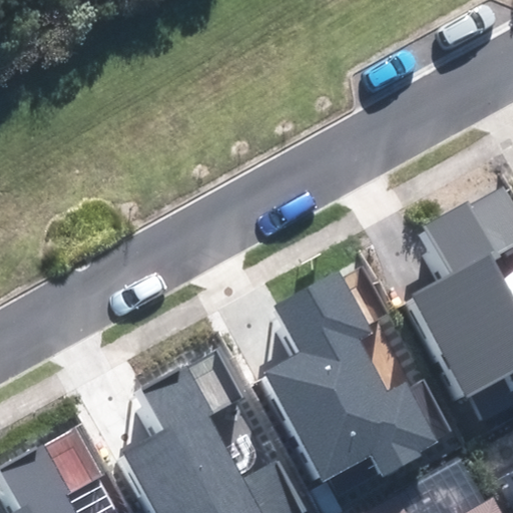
[(483,416),(512,399),(512,298),(491,258),(512,245),(512,197),(506,184),(427,227),(452,274),(410,297),(463,395),(470,391),(483,416)]
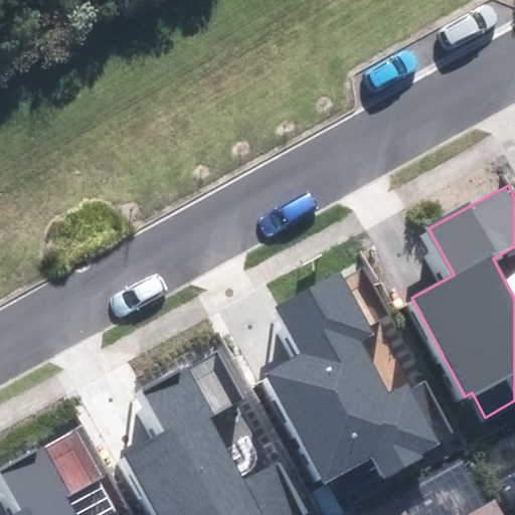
[(423,460),(419,453),(455,434),(426,382),(415,389),(412,383),(391,394),(363,343),(374,337),(338,270),(277,303),(304,354),(265,375),(322,483),(372,456),(384,480),(423,460)]
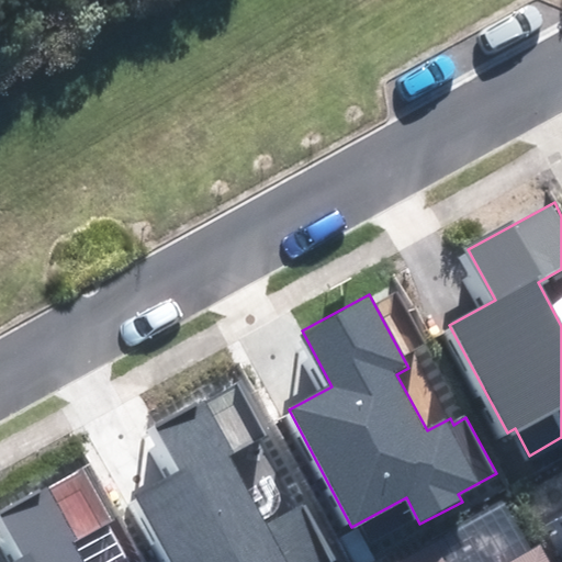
[(336,561),(304,505),(267,526),(226,456),(268,431),(238,381),(157,428),(180,470),(132,497),(169,561),(336,561)]
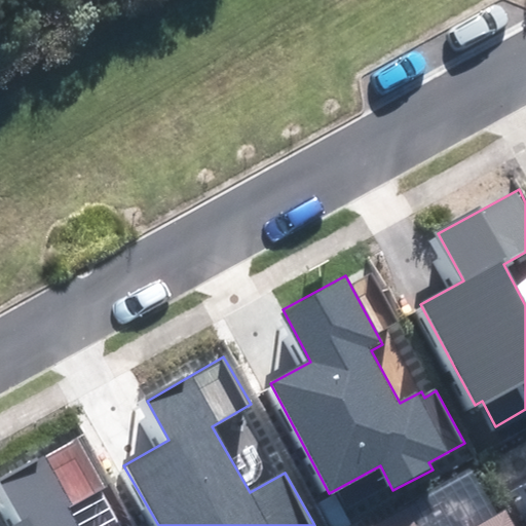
[(82,525),(72,506),(106,488),(77,437),(0,478),(0,482),(21,520),(7,525),(82,525)]
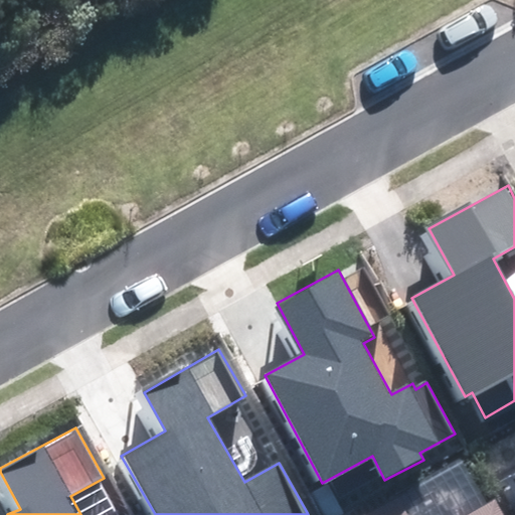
[(510,514),(499,497),(466,514),(510,514)]
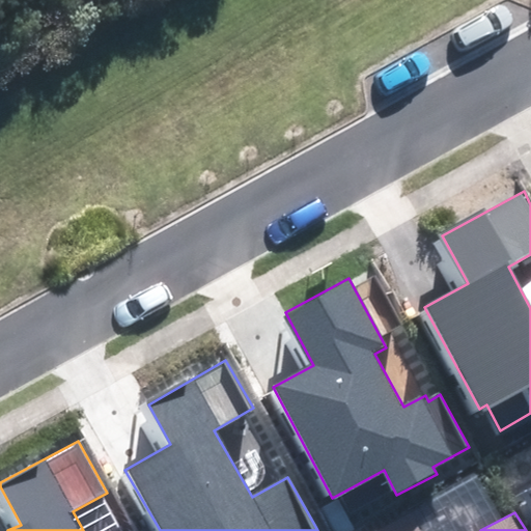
All buildings are outlined.
